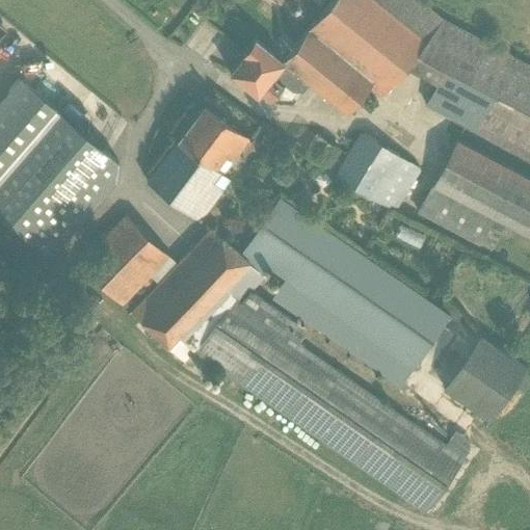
[(438,86),(425,108),(529,163),(529,65),(446,22),(419,0),(335,0),(284,62),(256,40),(243,55),(244,56),(229,75),(259,99),(260,98),(270,106),(285,87),(293,94),(303,95),(310,87),(348,117),(370,90),(382,100),(406,70),(438,86)]
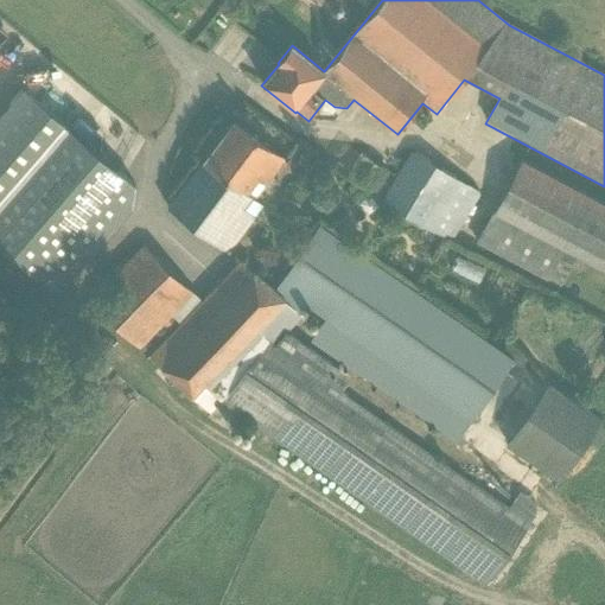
[(10,108),(0,119),(0,273),(8,281),(40,280),(59,295),(132,211),(135,188),(137,186),(133,184),(25,90),(10,108)]
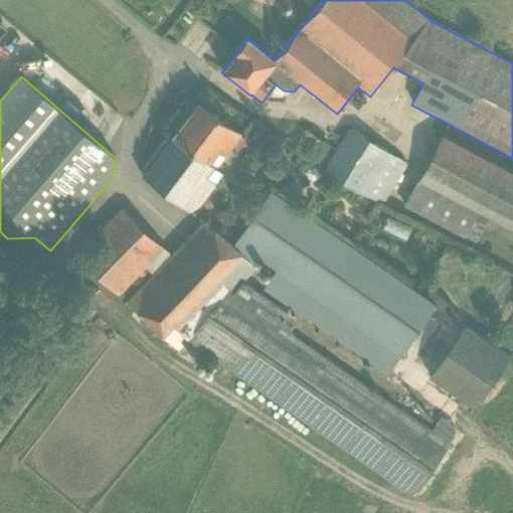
[(172,137),(173,138),(217,170),(242,137),(198,103),(172,137)]
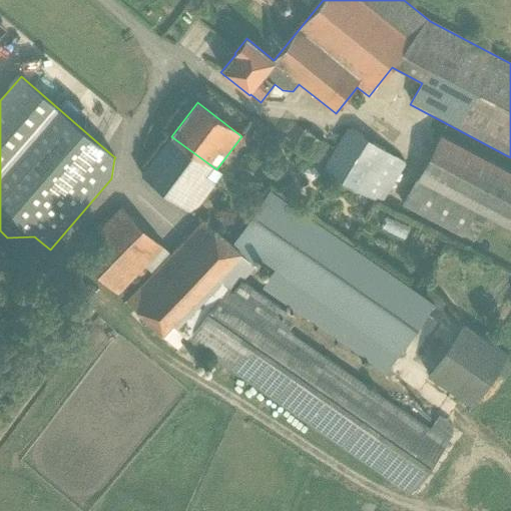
[(283,142),(316,166),(329,148),(306,131),(304,134),(294,127),(283,142)]
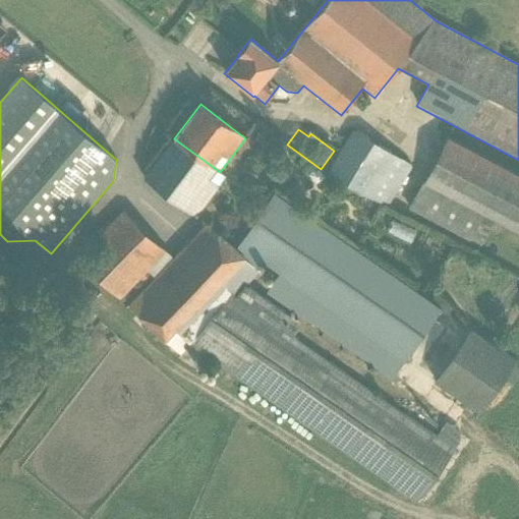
[(356,132),(330,175),(388,209),(413,168),(356,132)]
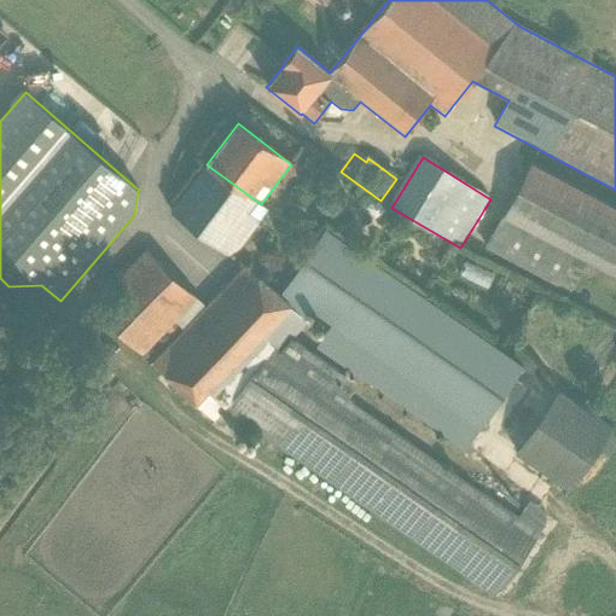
[(615,209),(533,164),(504,218),(503,218),(484,250),(558,289),(559,286),(573,294),(588,265),(615,278),(615,209)]
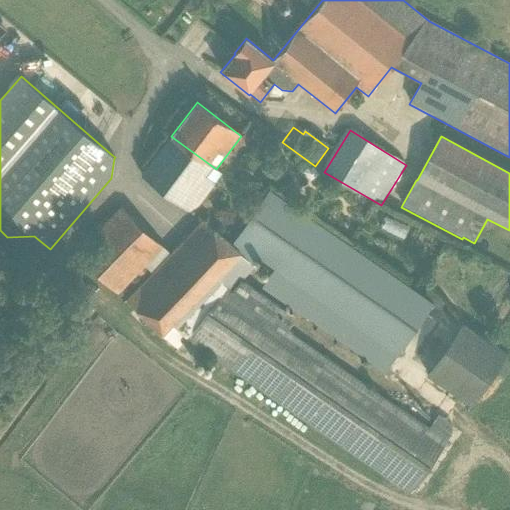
[(172,137),(141,176),(189,212),(200,207),(224,175),(216,169),(172,137)]
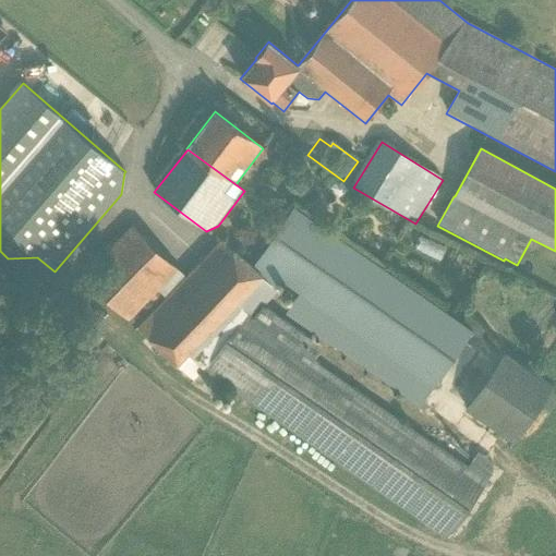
[(203,372),(447,542),(493,475),(493,463),(479,454),(468,469),(315,362),(324,349),(266,309),(279,292),(276,291),(281,282),(302,297),(289,316),(421,409),(473,334),(294,208),(252,268),(221,241),(137,330),(194,383),(203,372)]
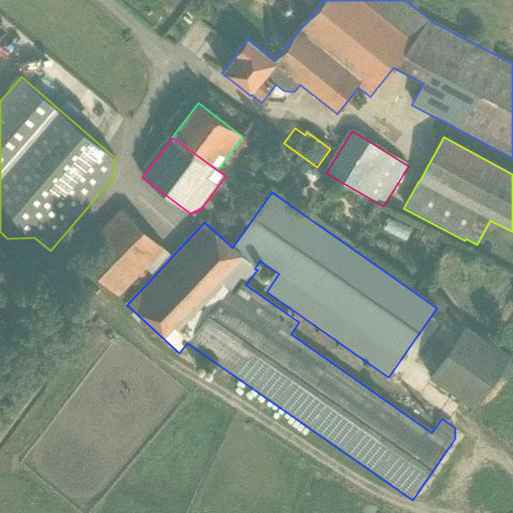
[(122,209),(76,257),(120,298),(165,250),(122,209)]
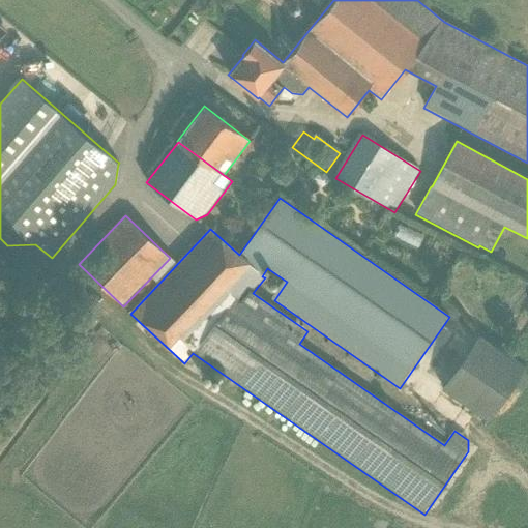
[(527,322),(516,341),(525,348),(527,344),(527,322)]
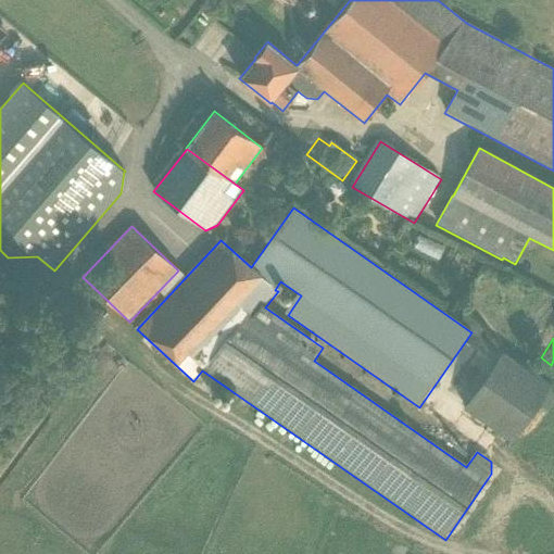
[(463,410),(513,443),(538,405),(549,391),(551,387),(502,353),(463,410)]
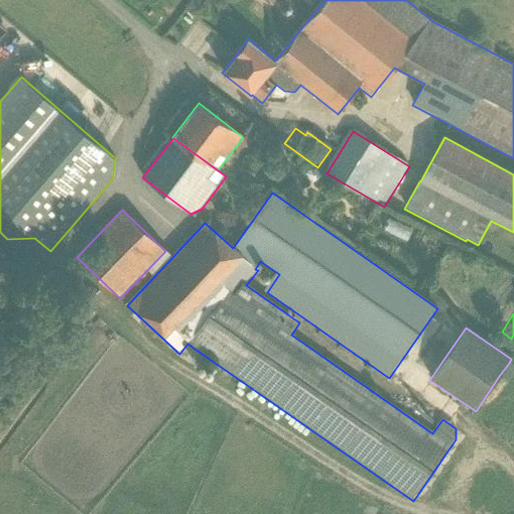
[(513,366),(509,363),(499,376),(508,382),(513,373),(513,366)]
